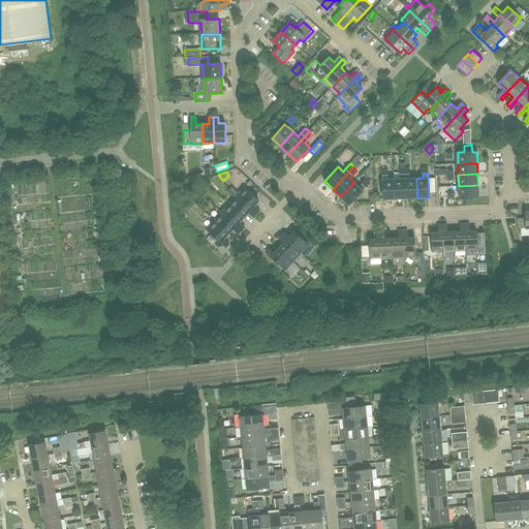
[(363,190),(370,182),(366,179),(359,186),(354,182),(341,196),(349,205),(363,190)]
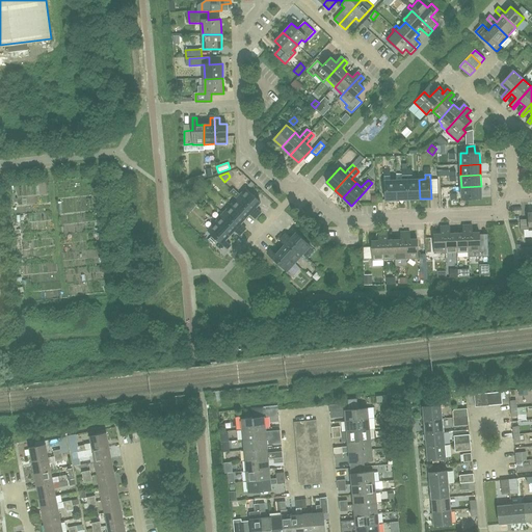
[(386,201),(397,200),(396,180),(384,181),(386,201)]
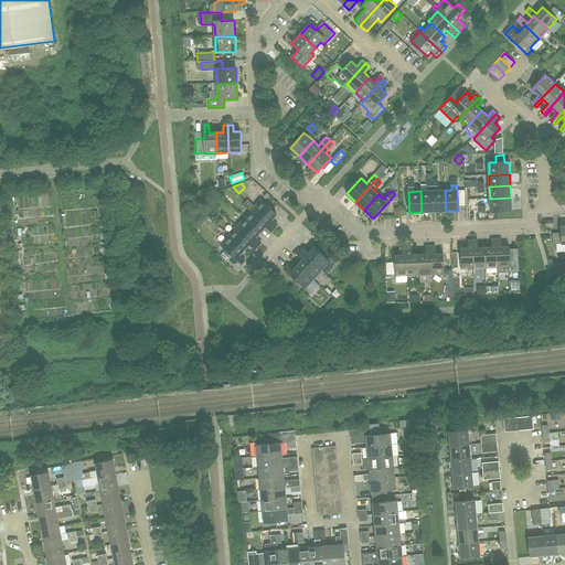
[(422,212),(434,212),(433,191),(420,191),(422,212)]
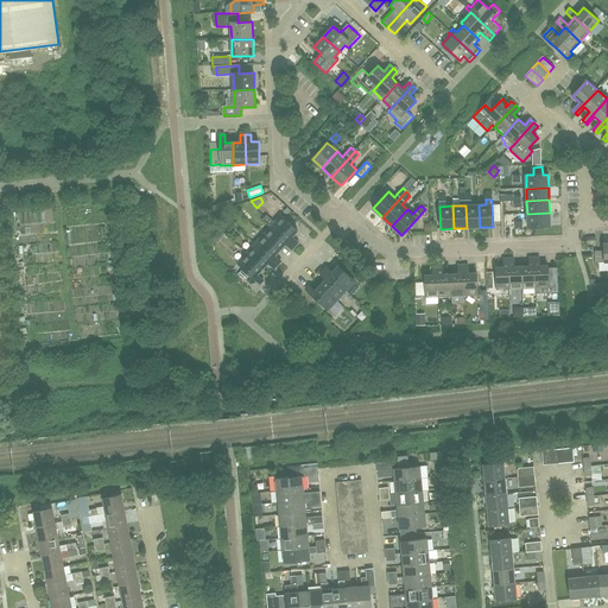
[(467,228),(480,227),(479,206),(466,206),(467,228)]
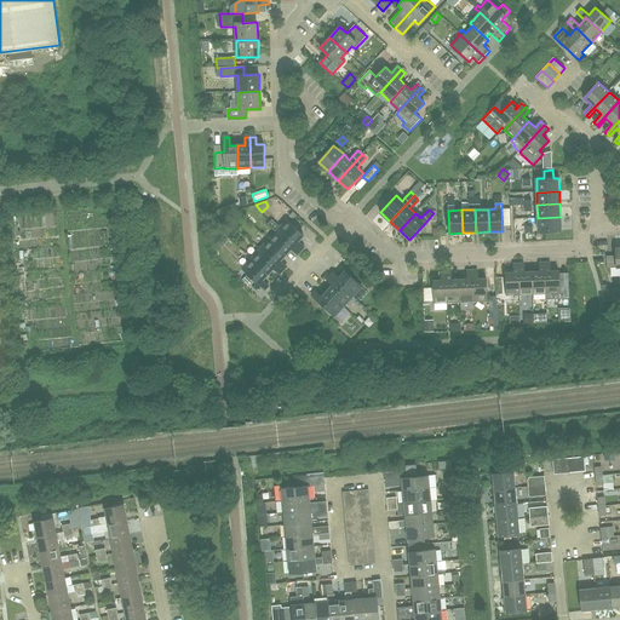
[(538,233),(561,231),(561,217),(538,218),(538,233)]
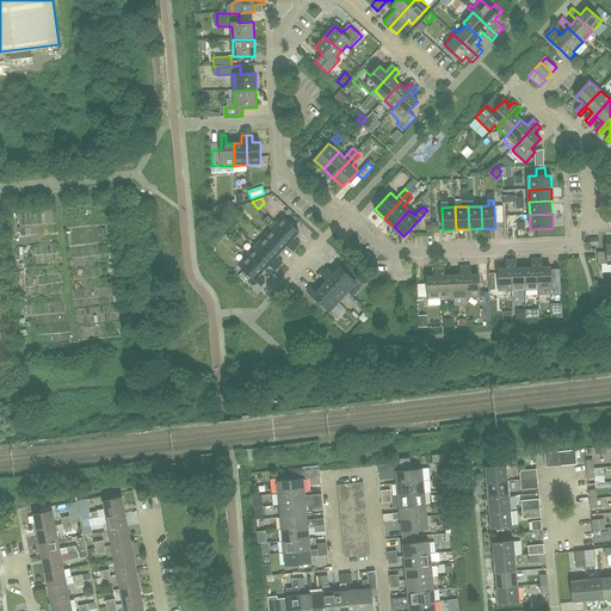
[(300,232),(283,216),(276,224),(267,216),(266,218),(296,247),(300,244),(294,238),(300,232)]
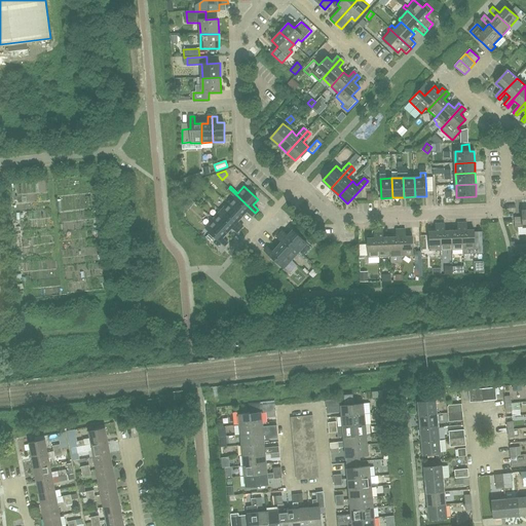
[(186,193),(190,196),(194,192),(189,188),(186,193)]
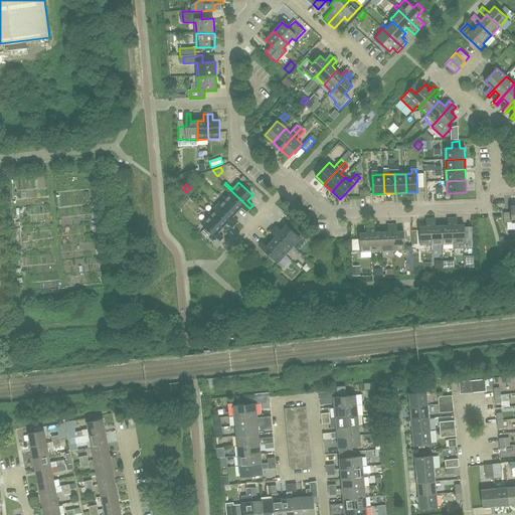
[(249,208),(224,184),(222,186),(228,192),(223,198),(237,211),(241,206),(246,211),(249,208)]
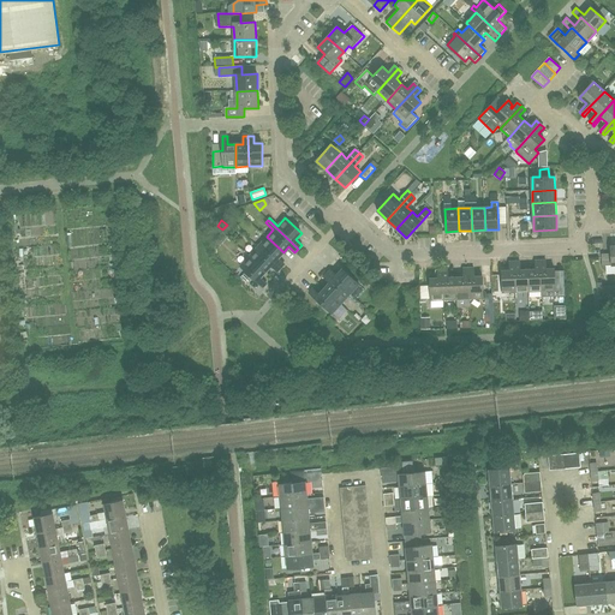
[(281,267),(284,264),(278,258),(284,252),(267,237),(258,246),(281,267)]
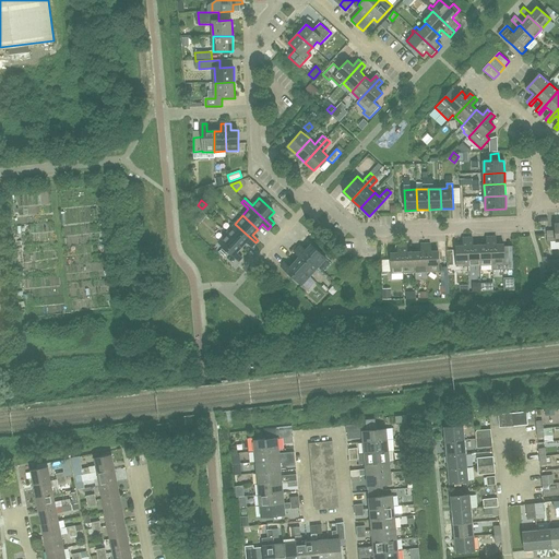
[(256,242),(235,224),(226,233),(241,247),(246,241),(252,247),(256,242)]
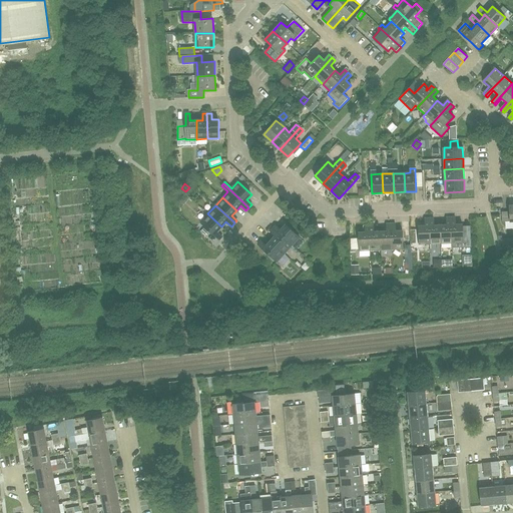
[(217,230),(221,226),(207,213),(200,221),(195,227),(204,235),(209,230),(219,239),(222,235),(217,230)]
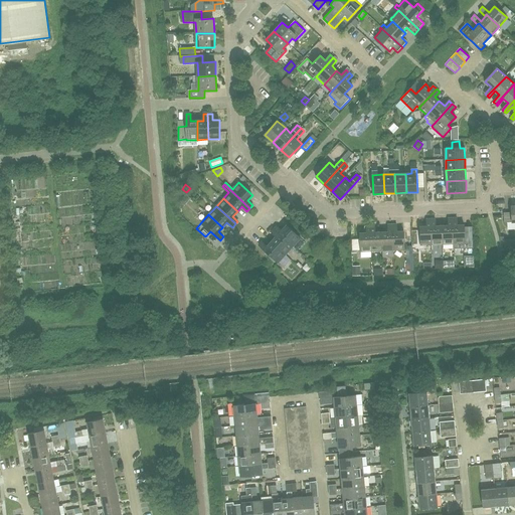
[(443,244),(454,244),(453,218),(449,218),(449,225),(443,226),(443,244)]
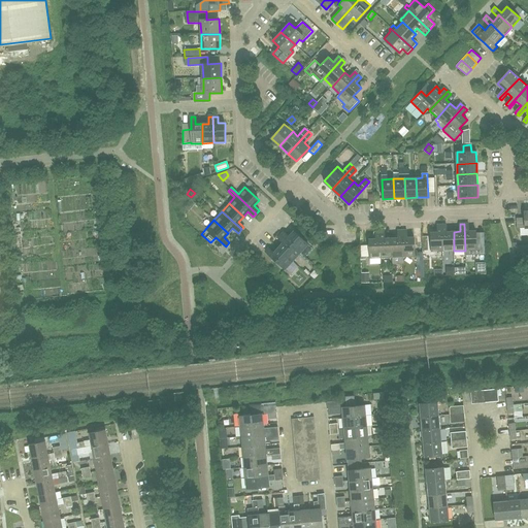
[(469,231),(468,224),(464,224),(465,251),(465,256),(485,255),(485,241),(476,242),(475,231),(469,231)]
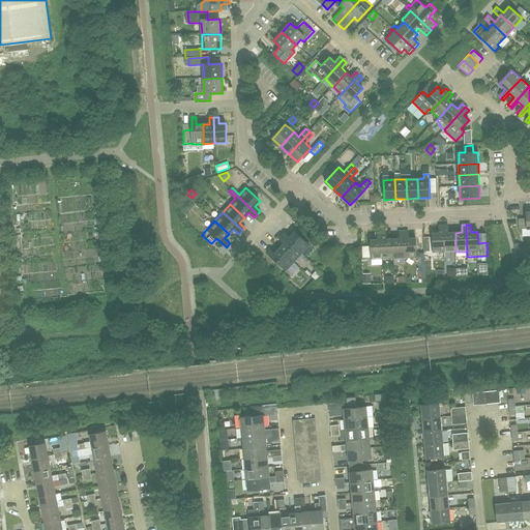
[(433,253),(445,253),(444,226),(439,226),(439,233),(433,233),(433,253)]
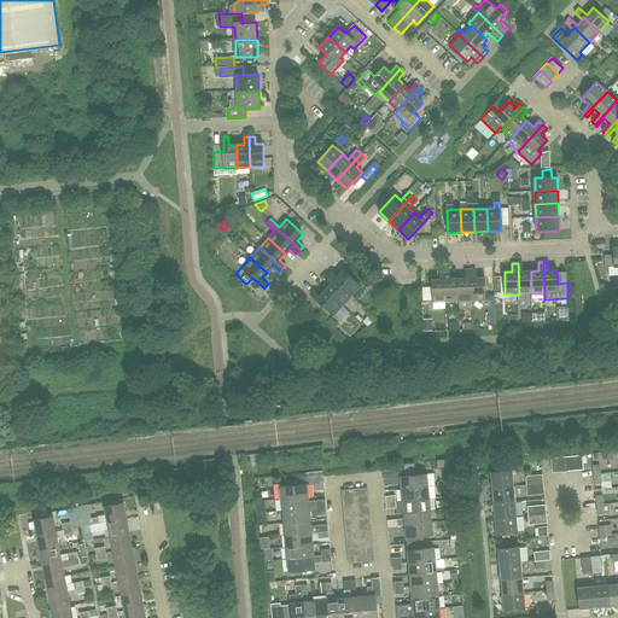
[(523,272),(523,263),(518,263),(519,295),(531,293),(531,272),(523,272)]
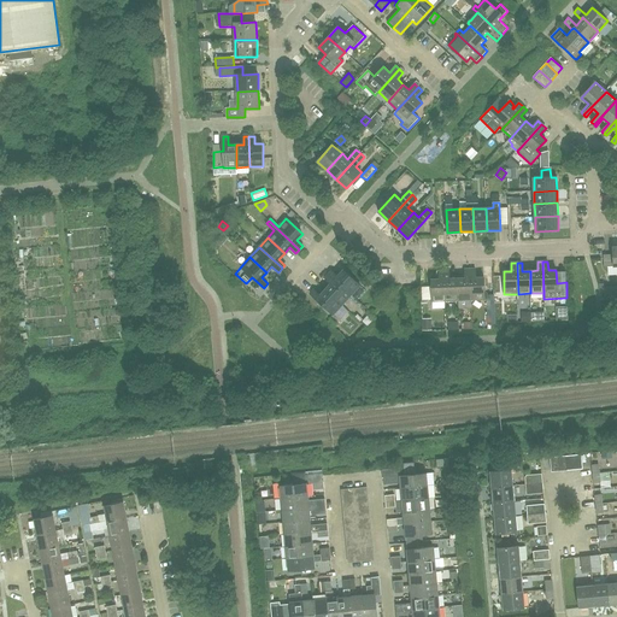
[(458,301),(471,300),(470,269),(465,270),(465,278),(458,278),(458,301)]
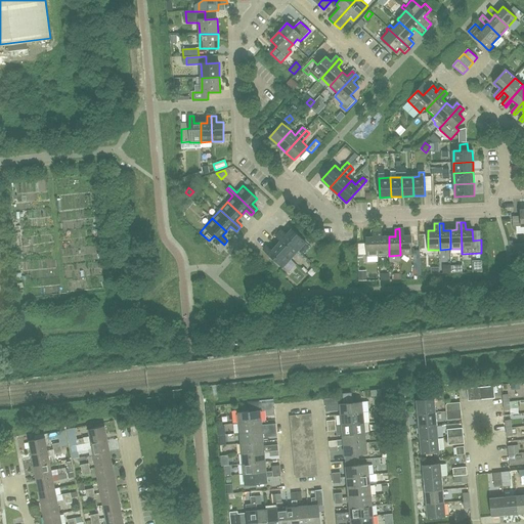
[(404,235),(403,228),(399,228),(400,255),(411,255),(411,235),(404,235)]
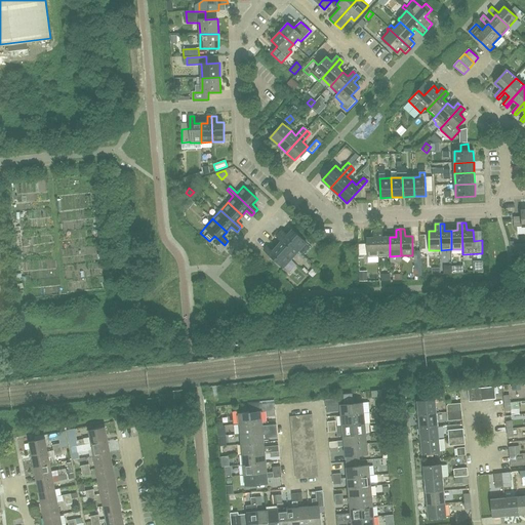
[(307,243),(292,230),(287,235),(282,230),(280,233),(298,251),(307,243)]
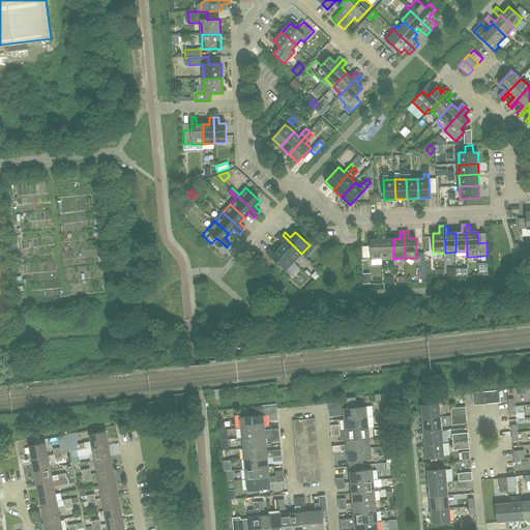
[(371,260),(383,259),(382,232),(377,232),(377,240),(371,240),(371,260)]
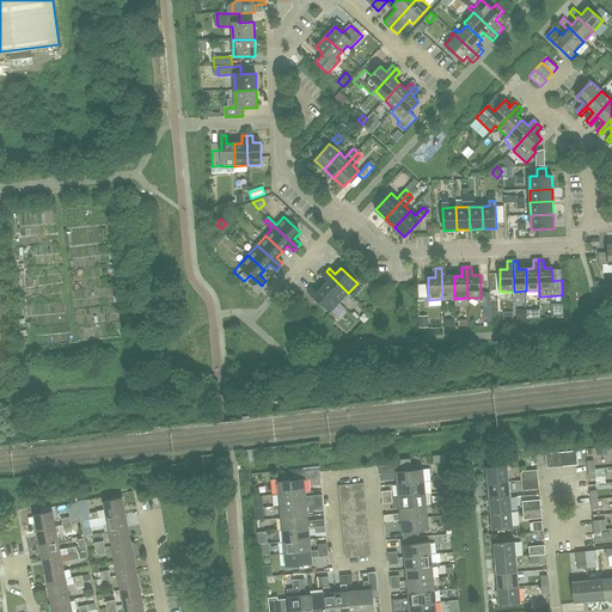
[(446,276),(446,268),(441,268),(442,299),(454,299),(454,276),(446,276)]
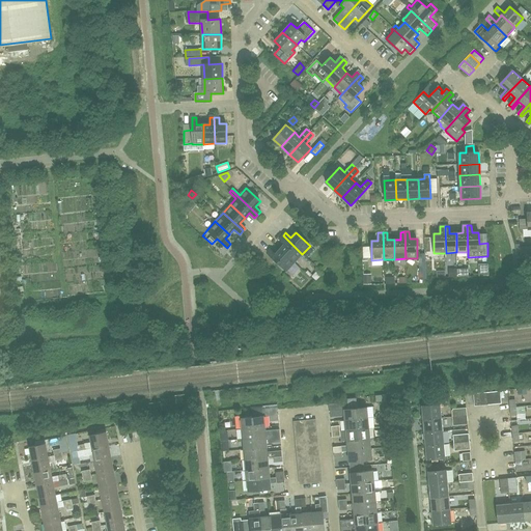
[(295,262),(302,254),(283,235),(279,239),(285,245),(281,249),(295,262)]
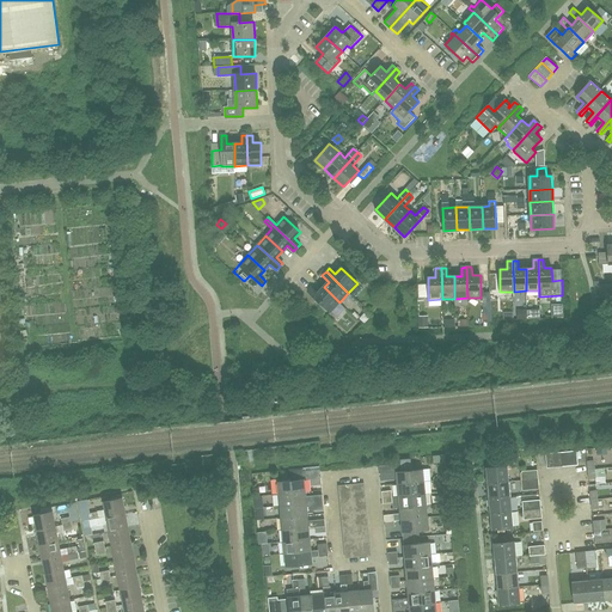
[(340,303),(324,287),(318,293),(312,287),(308,291),(330,312),(340,303)]
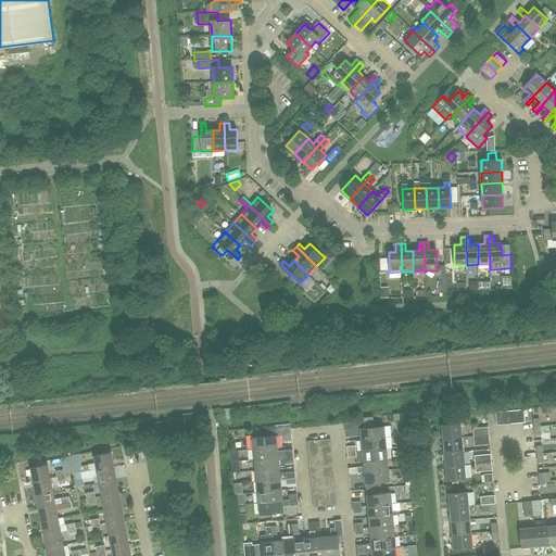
[(342,264),(338,269),(343,274),(348,269),(343,265),(342,264)]
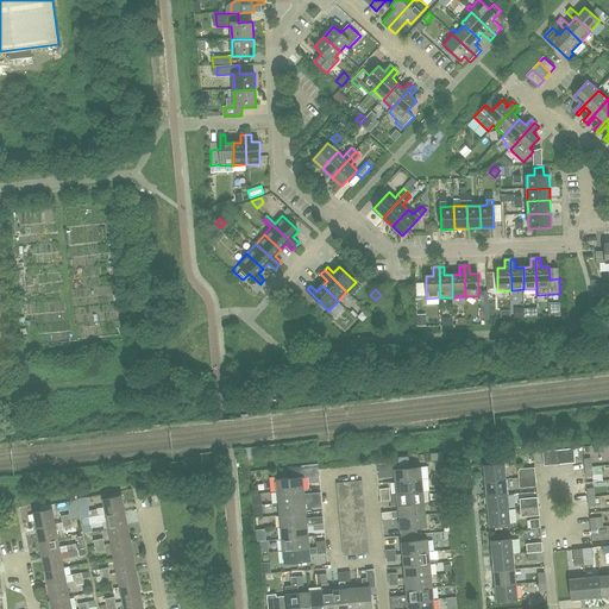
[(502,459),(502,456),(483,457),(484,465),(483,465),(484,481),(506,479),(504,463),(504,459),(502,459)]
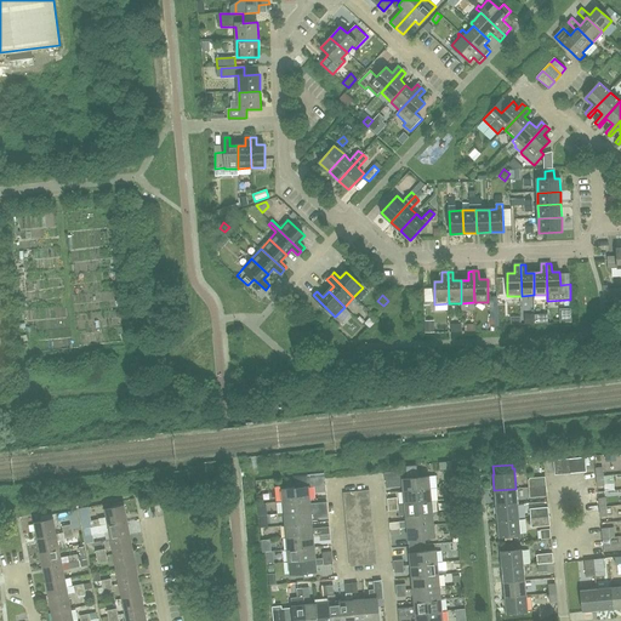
[(403,491),(429,489),(428,477),(402,479),(396,480),(386,480),(385,480),(386,488),(396,486),(403,485),(403,491)]
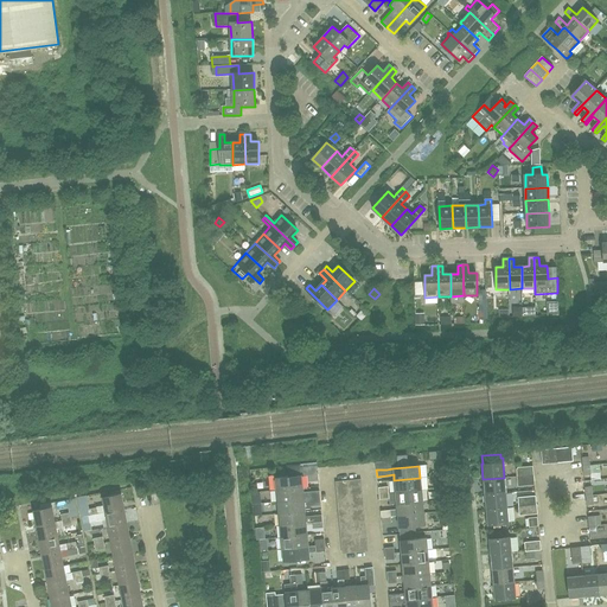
[(517,477),(534,475),(532,466),(518,467),(516,470),(517,477)]
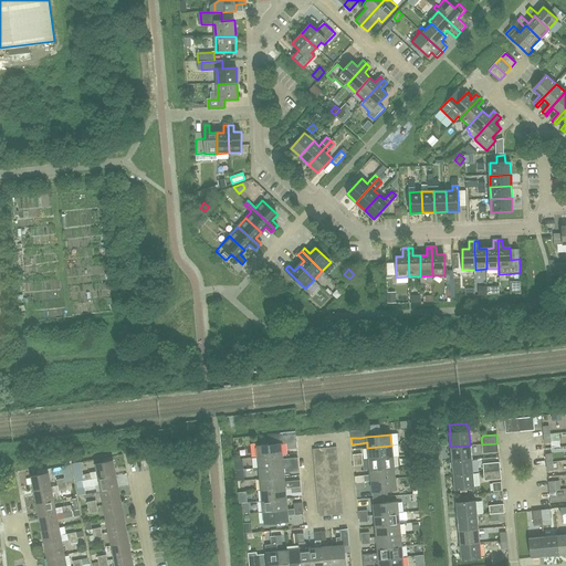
[(282,456),(281,444),(281,443),(257,446),(258,458),(282,456)]
